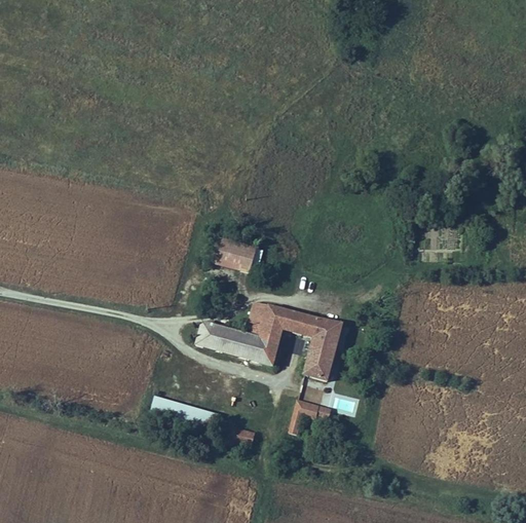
[(353,169),(351,177),(361,179),(363,171),(353,169)]
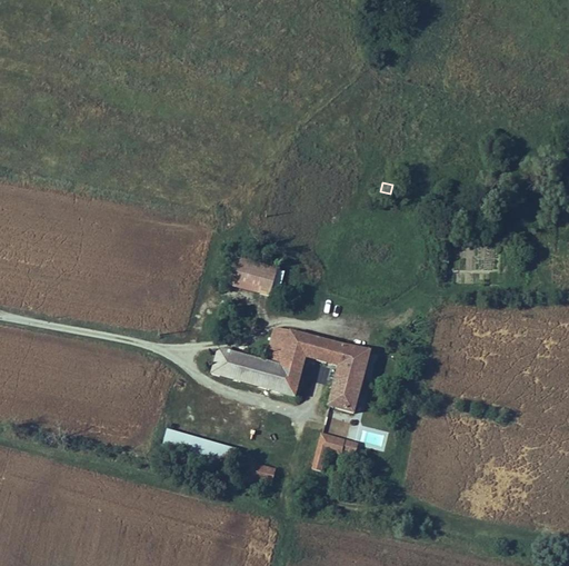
[(269,293),(276,266),(236,256),(229,283),(269,293)]
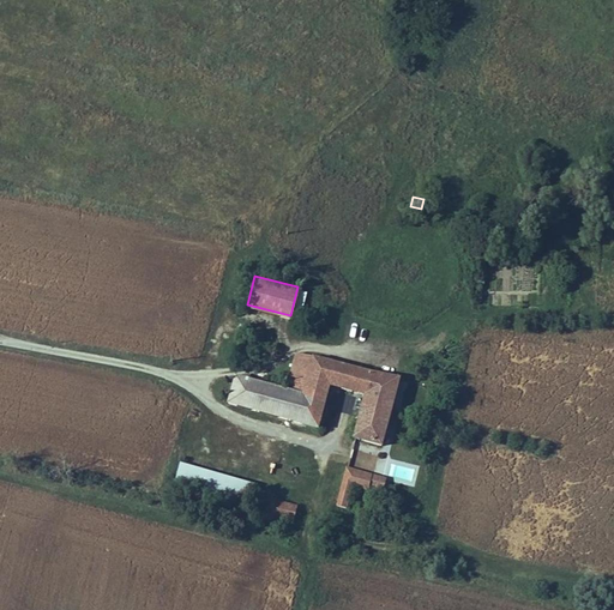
[(296,351),(287,387),(287,390),(309,394),(302,421),(318,424),(330,381),(332,382),(343,386),(357,390),(366,392),(367,392),(372,369),(320,357),(296,351)]
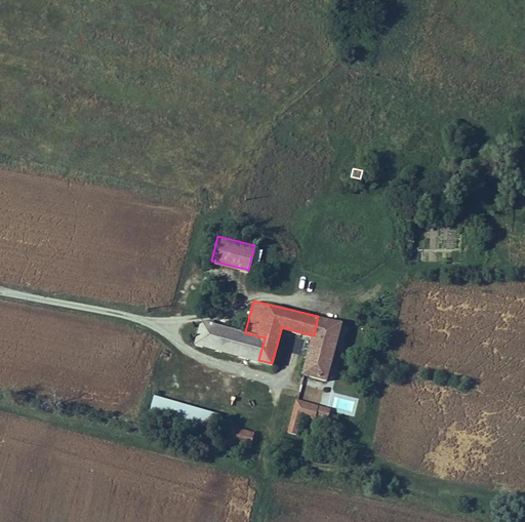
[(313,335),(304,372),(326,378),(341,322),(318,316),(314,335),(313,335)]
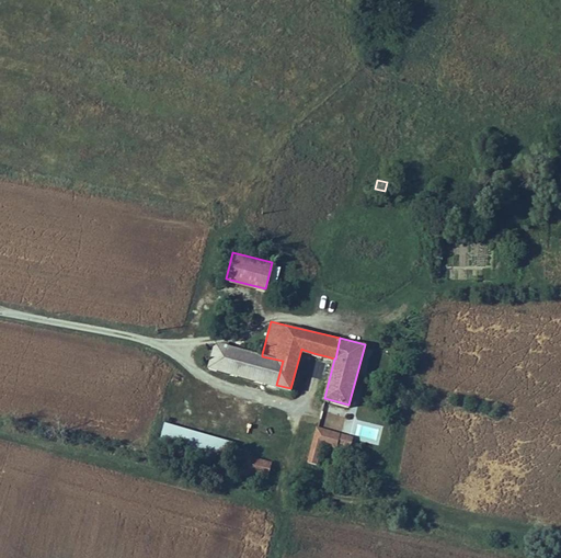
[(276,385),(283,361),(262,356),(262,354),(216,342),(209,366),(276,385)]
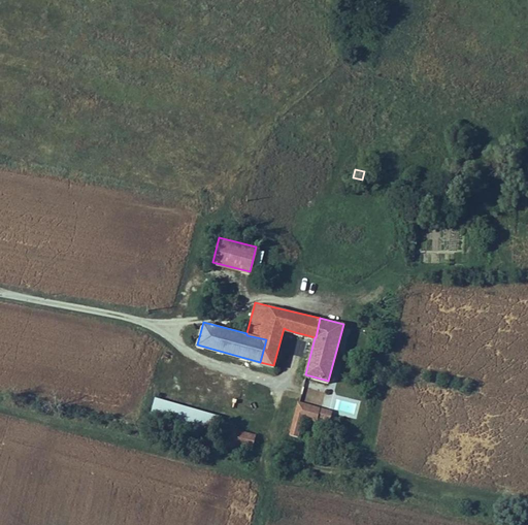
[(157,396),(151,414),(212,432),(218,415),(176,402),(157,396)]
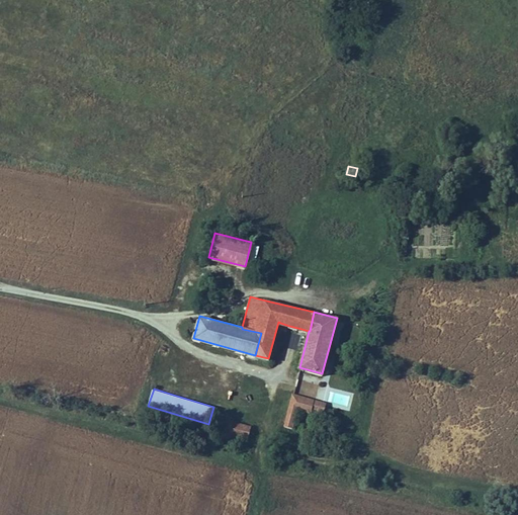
[(292,393),(286,391),(281,410),(287,412),(292,393)]
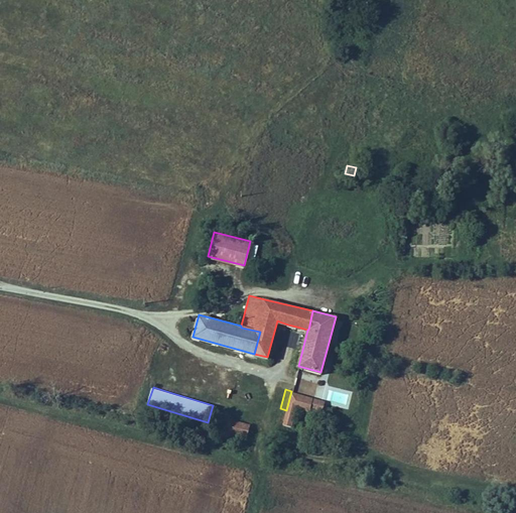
[(323,408),(325,400),(291,391),(286,410),(283,421),(291,424),(296,405),(309,409),(310,405),(323,408)]
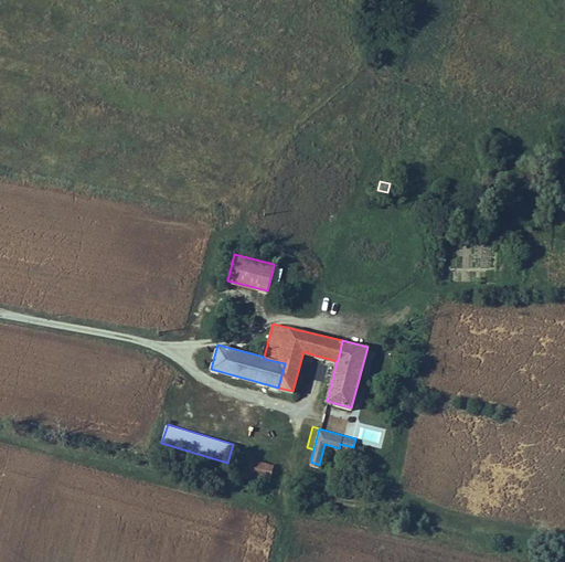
[(269,477),(273,464),(244,457),(240,474),(251,477),(253,473),(269,477)]
